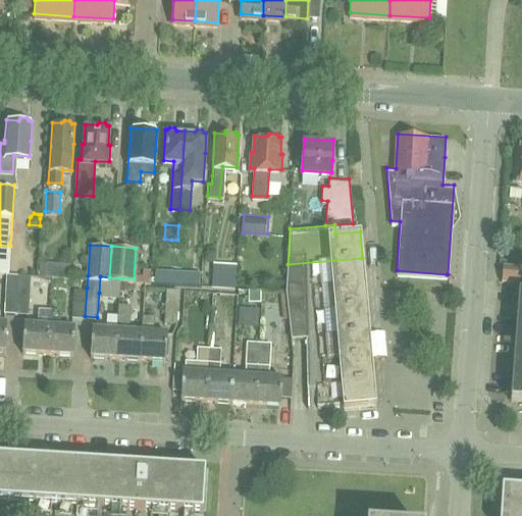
[(68,259),(39,258),(38,272),(67,274),(68,259)]
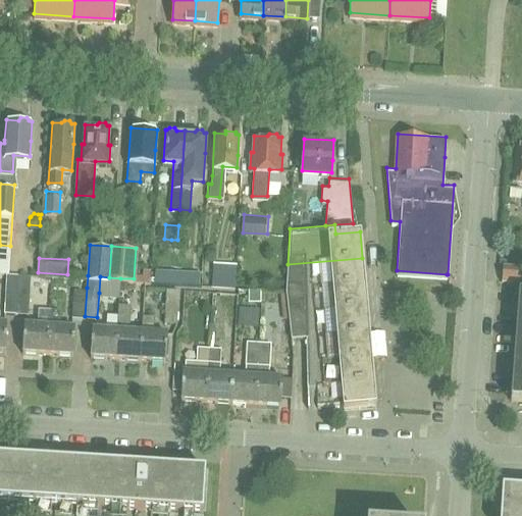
[(280,291),(364,284),(362,258),(288,264),(286,288),(280,289),(280,291)]
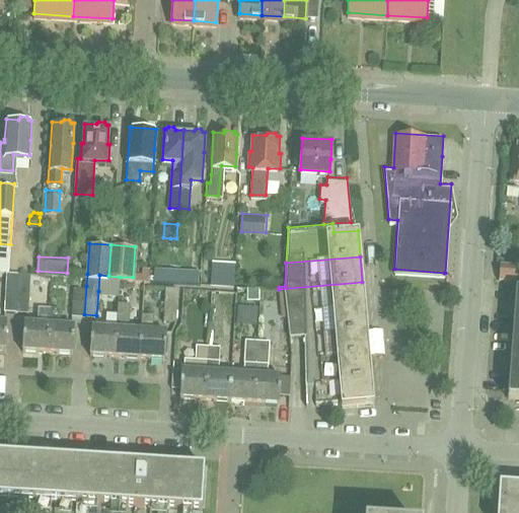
[(212,282),(233,283),(234,262),(213,260),(212,282)]
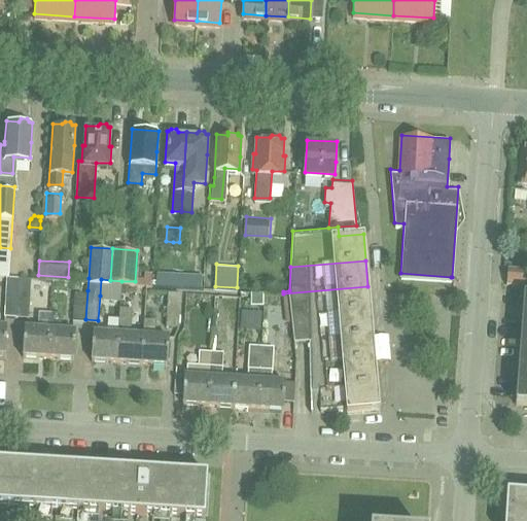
[(526,265),(507,264),(506,280),(526,281),(526,265)]
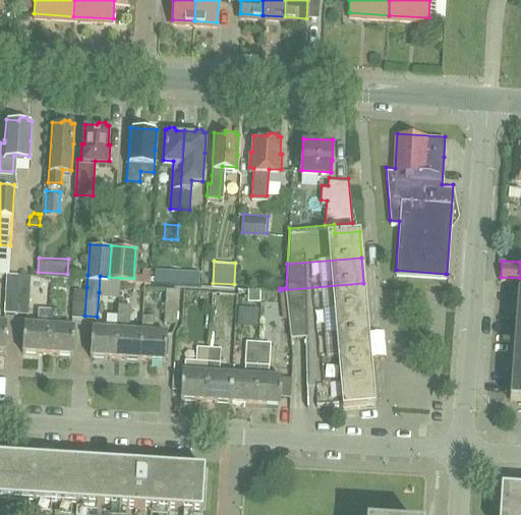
[(156,280),(175,281),(176,278),(176,267),(157,265),(156,280)]
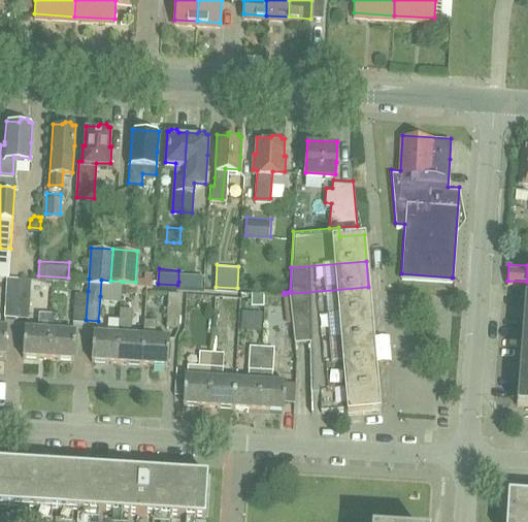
[(19,274),(8,273),(6,273),(4,316),(17,317),(19,274)]
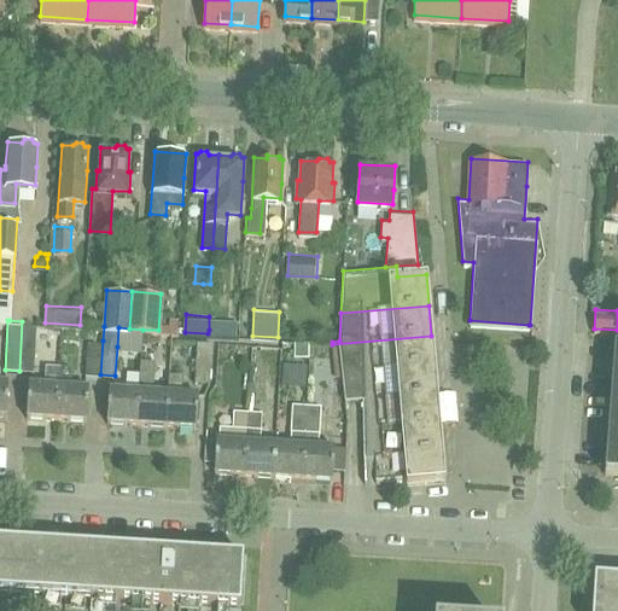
[(36,321),(22,321),(19,371),(34,372),(36,321)]
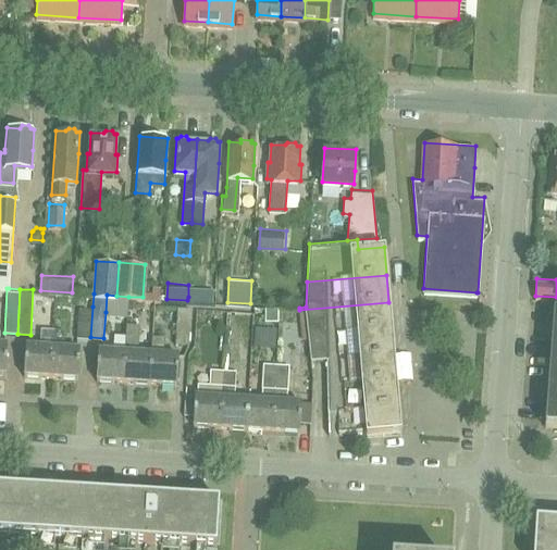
[(128,297),(116,296),(107,295),(106,312),(127,313),(128,297)]
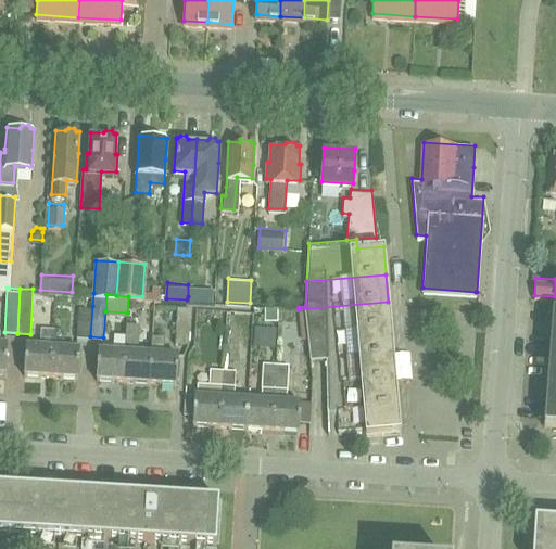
[(301,333),(390,326),(388,302),(299,309),(301,333)]
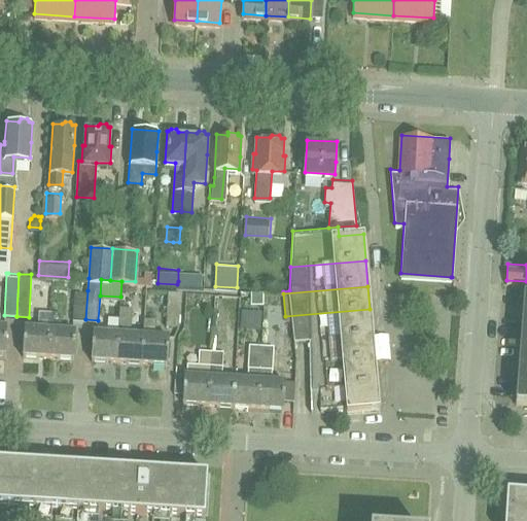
[(261,302),(264,302),(264,287),(257,287),(251,287),(251,302),(261,302)]
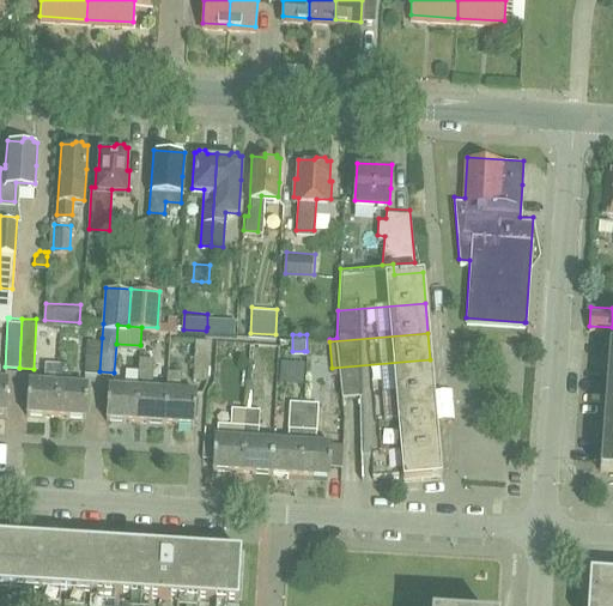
[(210,337),(195,335),(193,376),(207,377),(210,337)]
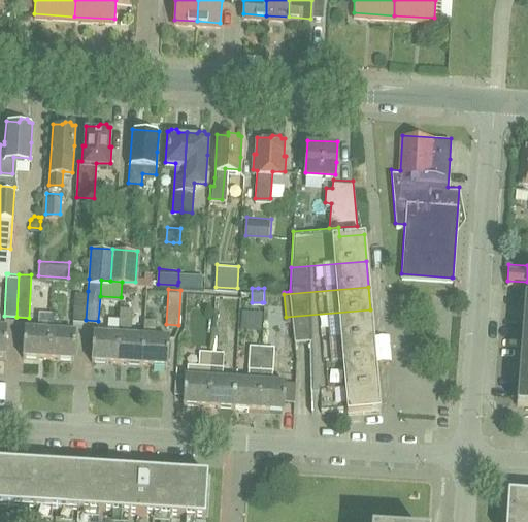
[(86,320),(88,291),(75,291),(73,319),(86,320)]
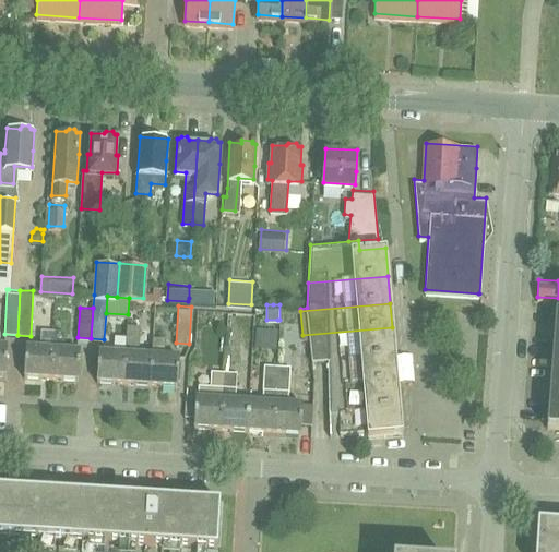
[(549,396),(547,423),(555,424),(558,424),(558,309),(556,309),(549,396)]
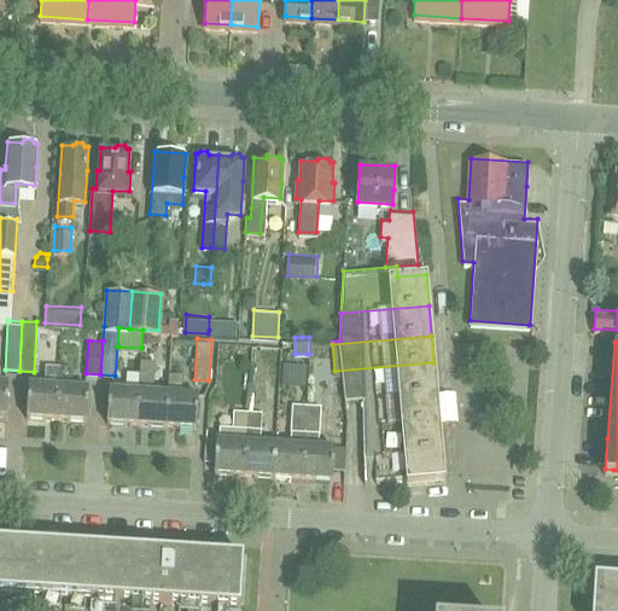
[(153,387),(153,374),(155,358),(140,356),(139,368),(139,373),(140,373),(136,419),(165,422),(168,388),(153,387)]
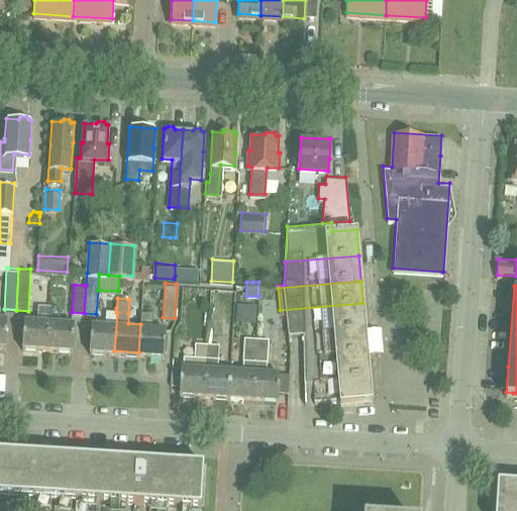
[(49,318),(50,304),(38,303),(37,317),(24,316),(22,344),(46,346),(48,318),(49,318)]
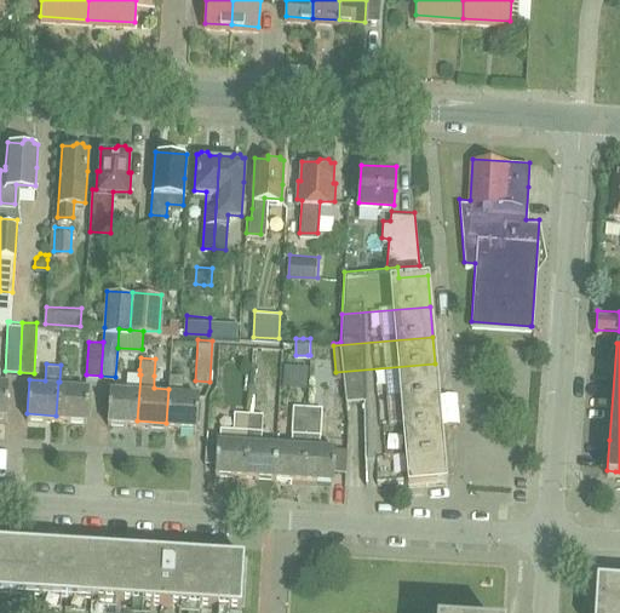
[(89,384),(72,383),(73,365),(61,364),(61,365),(59,382),(58,382),(56,416),(86,417),(89,384)]
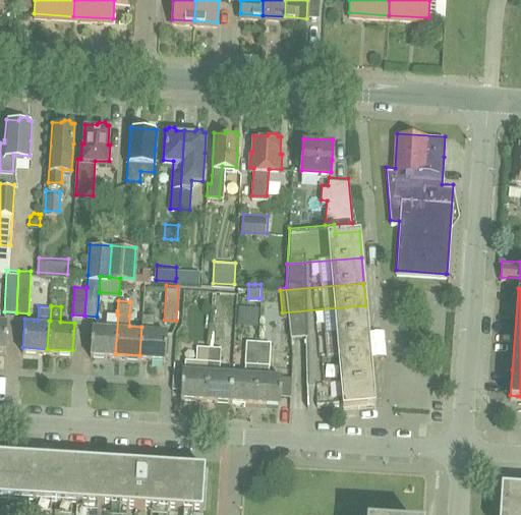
[(305,334),(367,329),(365,305),(282,312),(283,315),(288,315),(290,335),(305,334)]
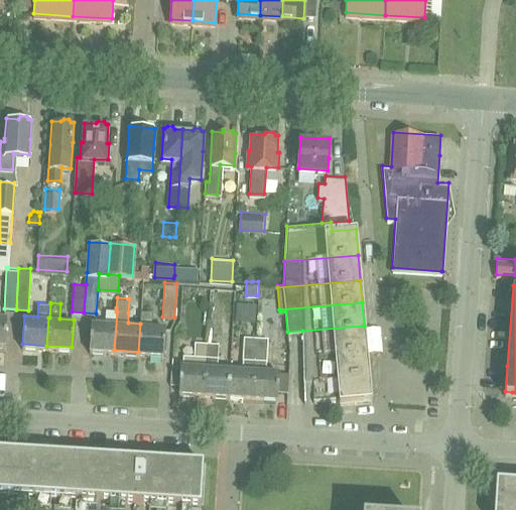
[(116,311),(116,307),(105,306),(104,322),(91,321),(90,349),(114,350),(117,311),(116,311)]
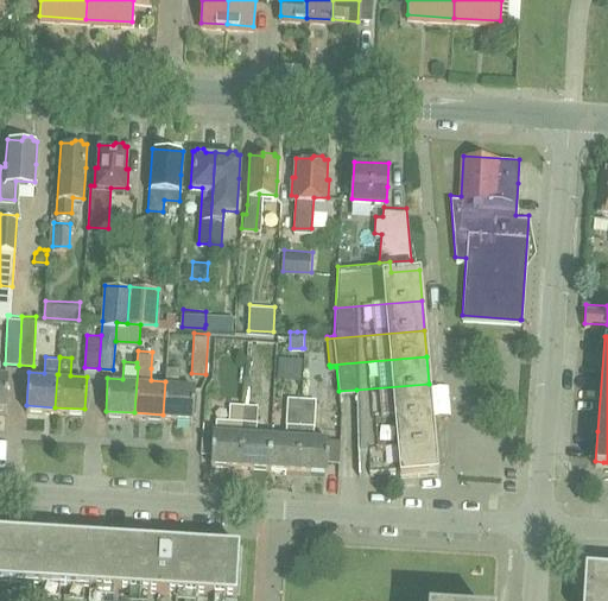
[(165,381),(163,415),(192,416),(195,384),(178,383),(179,365),(165,364),(165,381)]
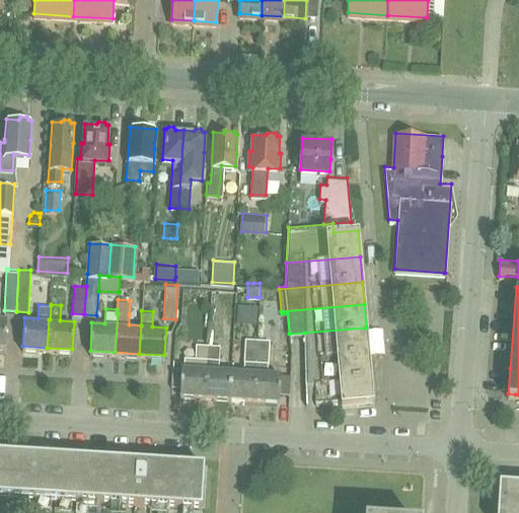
[(305,357),(368,352),(366,327),(304,333),(305,357)]
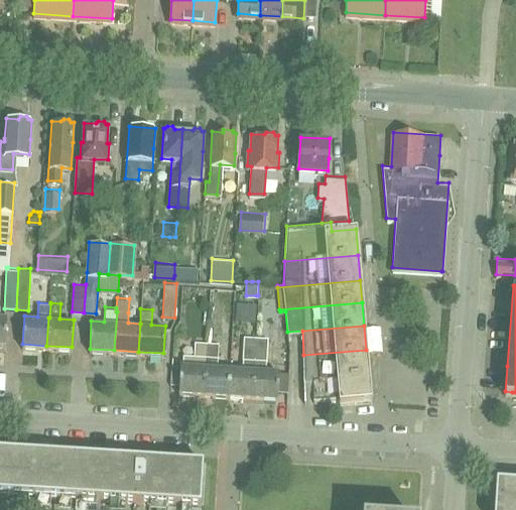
[(252,395),(256,335),(244,334),(241,367),(229,366),(228,394),(252,395)]
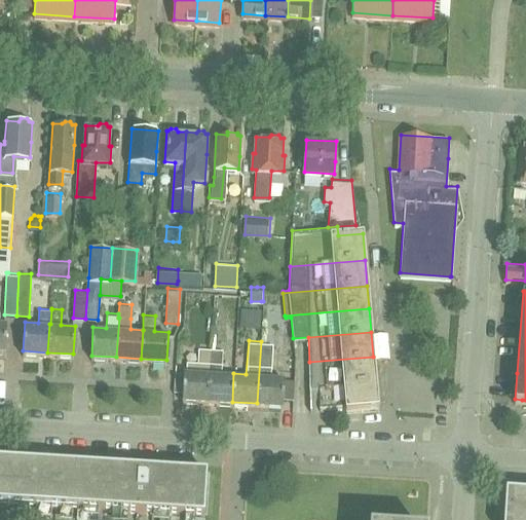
[(270,375),(271,373),(272,342),(261,341),(257,403),(283,405),(284,376),(270,375)]
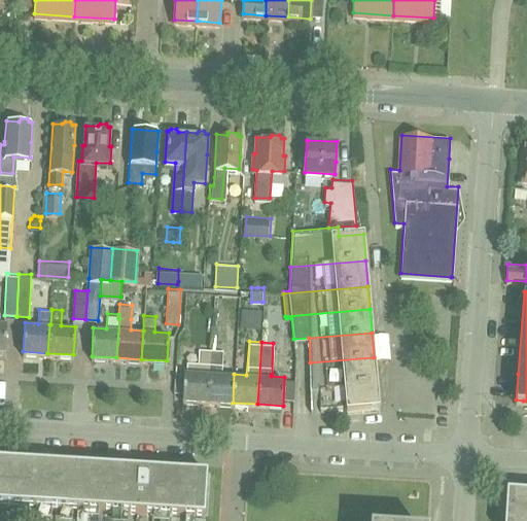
[(208,401),(210,348),(201,348),(200,361),(187,361),(186,371),(184,371),(182,400),(208,401)]
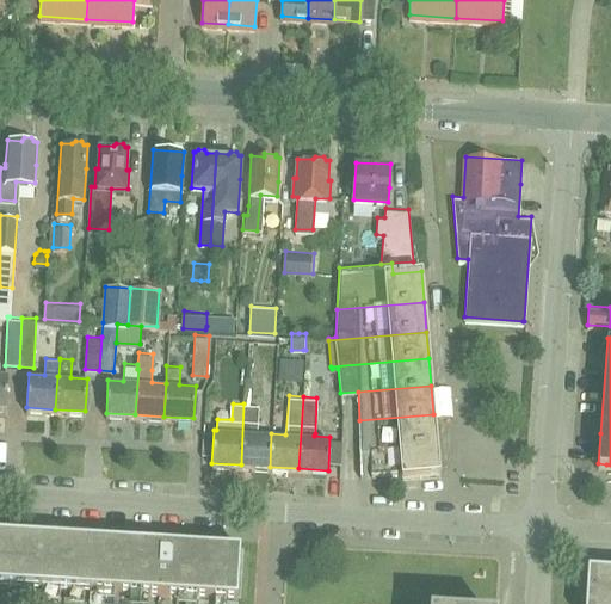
[(271,433),(258,432),(259,405),(244,404),(241,464),(270,467),(271,433)]
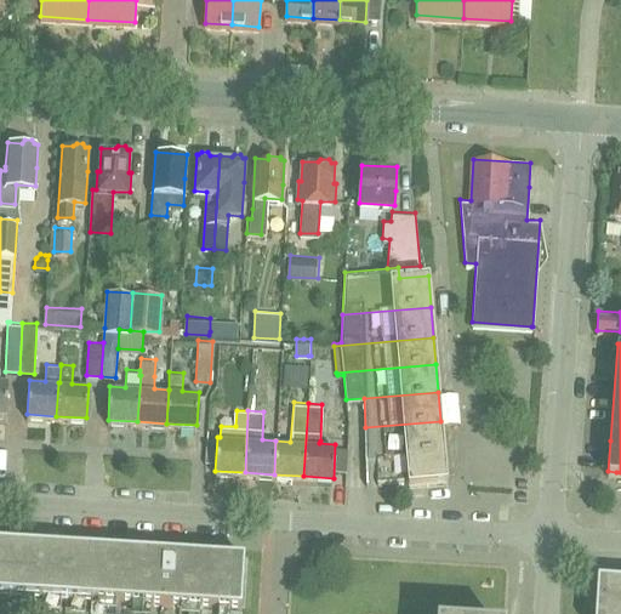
[(366,456),(443,449),(440,421),(365,427),(366,456)]
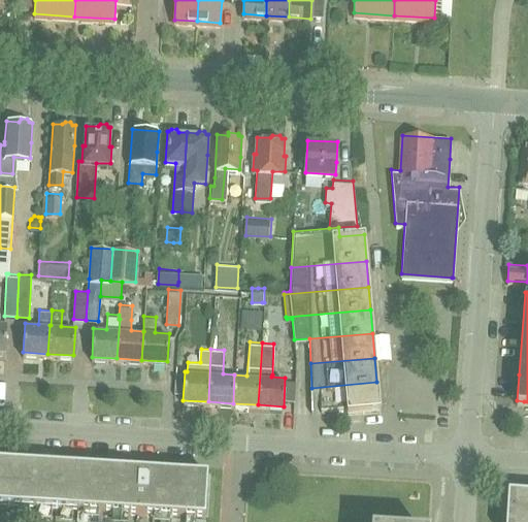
[(376,382),(311,388),(311,409),(347,405),(348,411),(378,408),(376,382)]
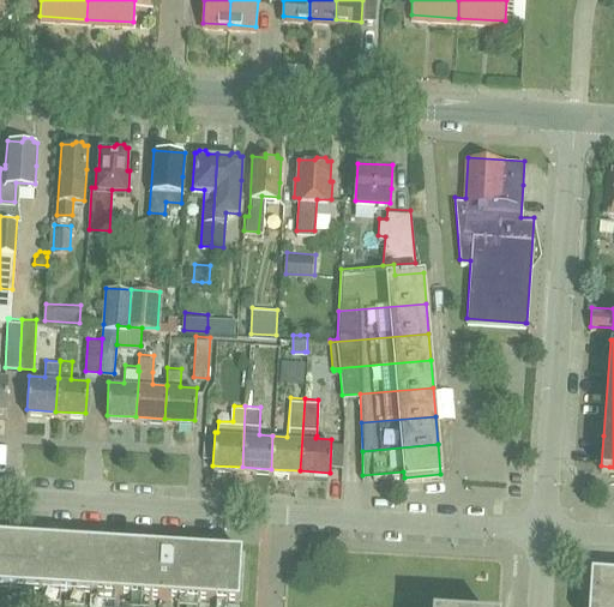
[(0,533),(0,584),(241,600),(245,550),(0,533)]
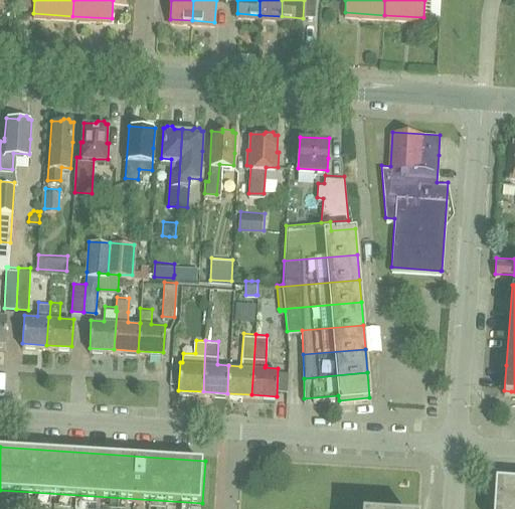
[(514,508),(514,479),(495,479),(492,508),(514,508)]
